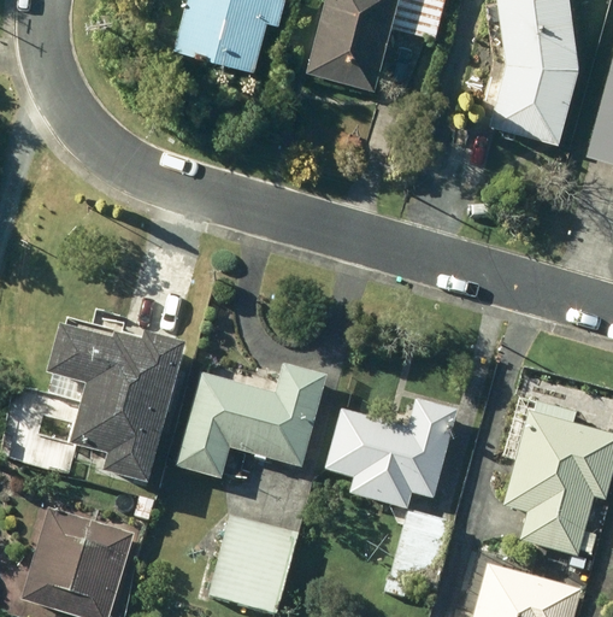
[(187,0),(174,51),(254,72),(267,23),(278,27),(284,0),(187,0)]
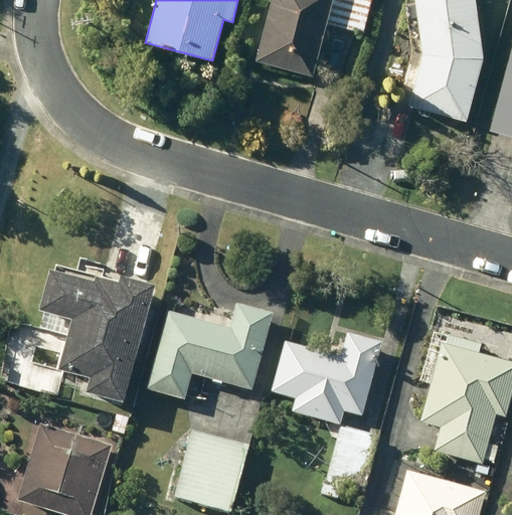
[(271,0),(254,61),(312,76),(326,23),(363,33),(372,0),(271,0)]
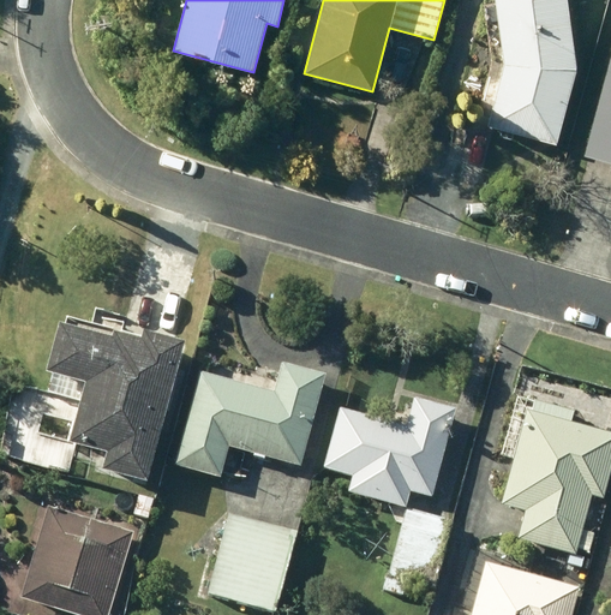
[(564,0),(495,0),(505,64),(487,127),(555,145),(575,69),(564,0)]
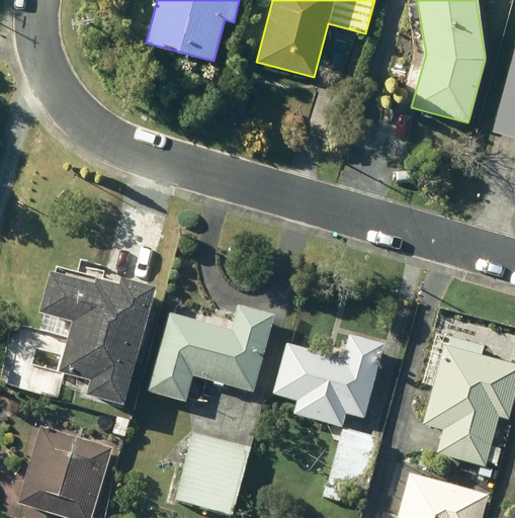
[(514,45),(493,133),(514,138),(514,45)]
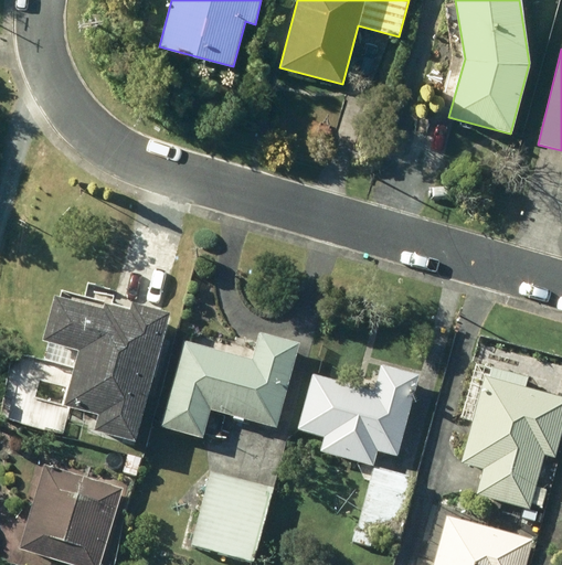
[(77,349),(62,405),(95,414),(91,429),(133,440),(168,311),(128,300),(126,310),(101,304),(99,307),(53,294),(41,339),(77,349)]
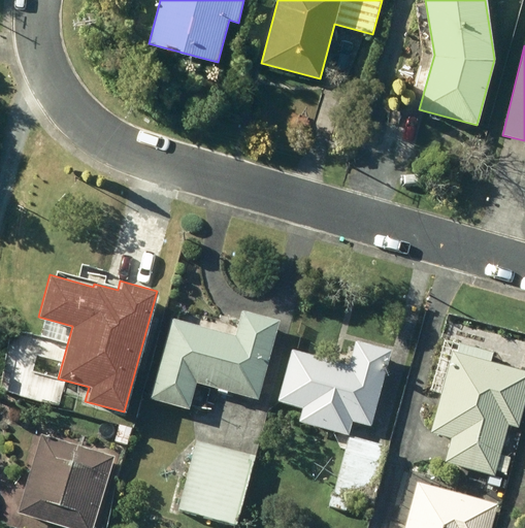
[(172,318),(150,398),(189,409),(197,382),(257,399),(282,318),(244,307),(235,336),(172,318)]
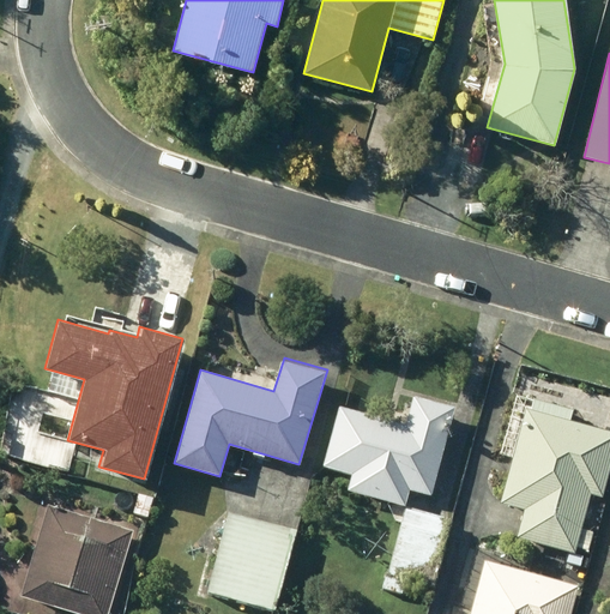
[(350,474),(346,489),(405,505),(410,489),(432,494),(454,407),(412,396),(405,423),(339,407),(324,467),(350,474)]
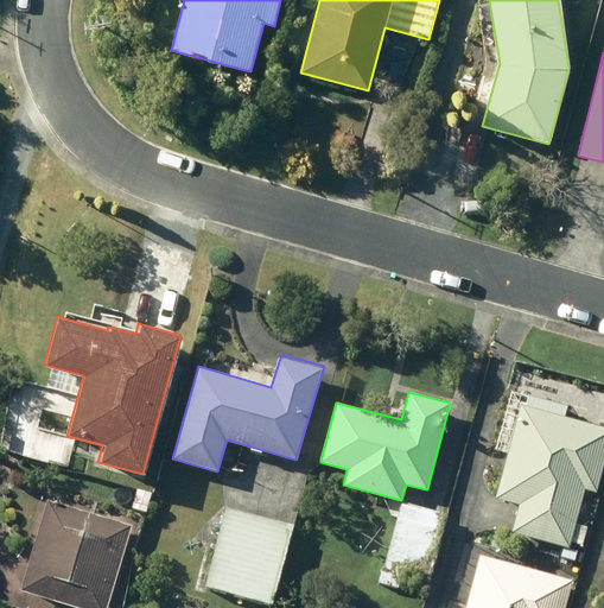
[(603,425),(565,417),(567,405),(528,396),(526,406),(521,405),(498,499),(521,504),(514,534),(565,546),(563,556),(577,559),(579,550),(571,548),(585,488),(598,491),(603,467),(603,425)]
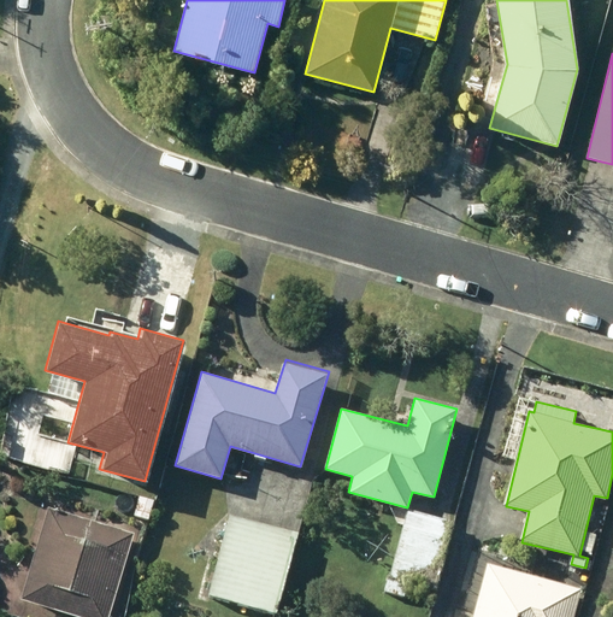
[(141,494),(136,515),(151,519),(157,499),(141,494)]
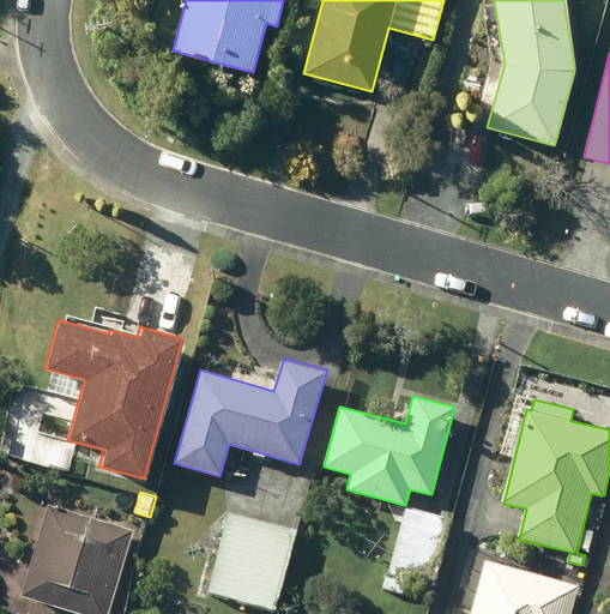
[(108,613),(134,530),(49,505),(22,595),(85,613),(108,613)]
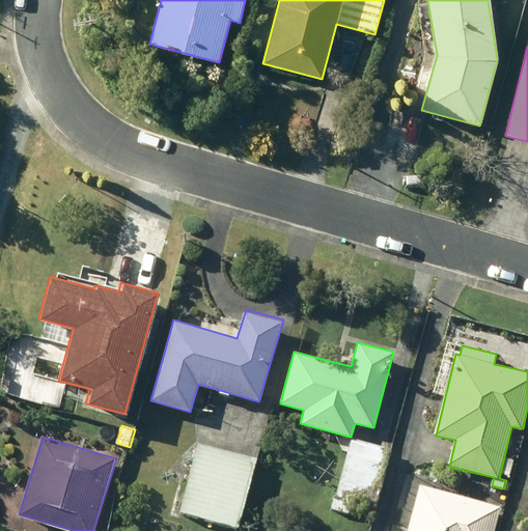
[(353,439),(333,509),(351,513),(354,500),(377,506),(392,450),(353,439)]
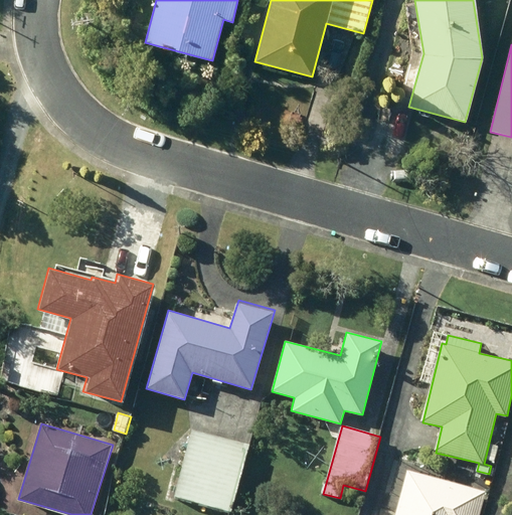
[(193,430),(173,497),(229,513),(249,446),(193,430)]
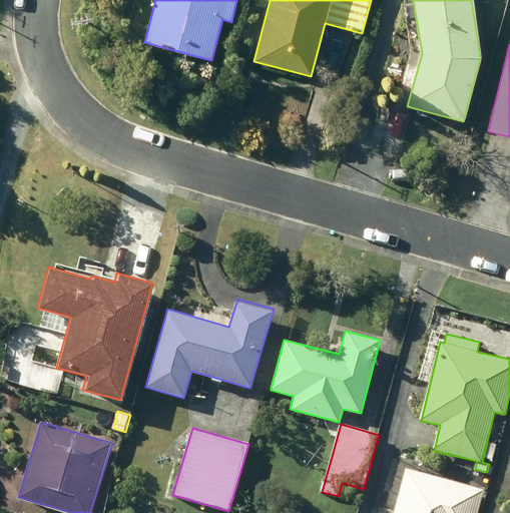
[(394,512),(476,512),(483,489),(406,469),(394,512)]
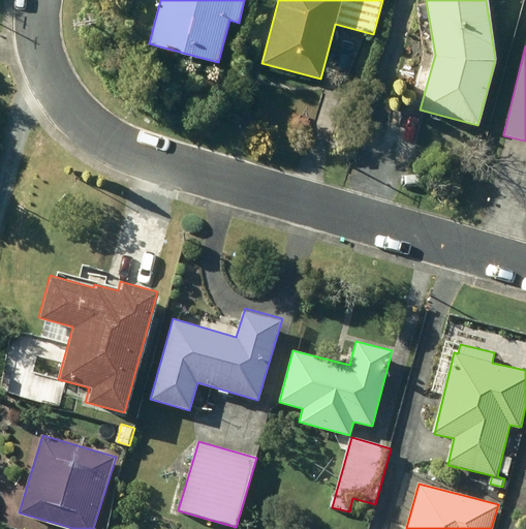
All buildings are outlined.
